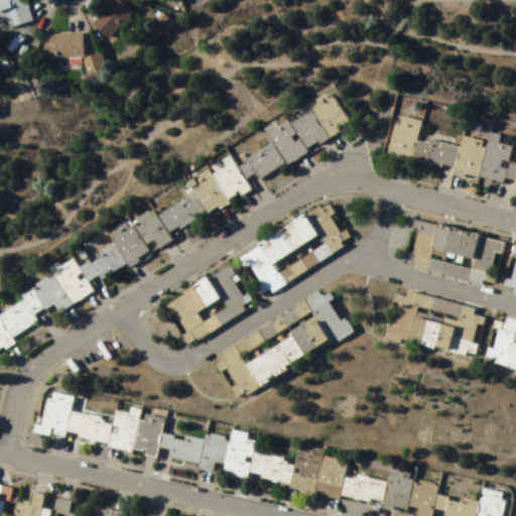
[(0,0),(0,21),(5,20),(8,29),(33,22),(25,0),(0,0)]
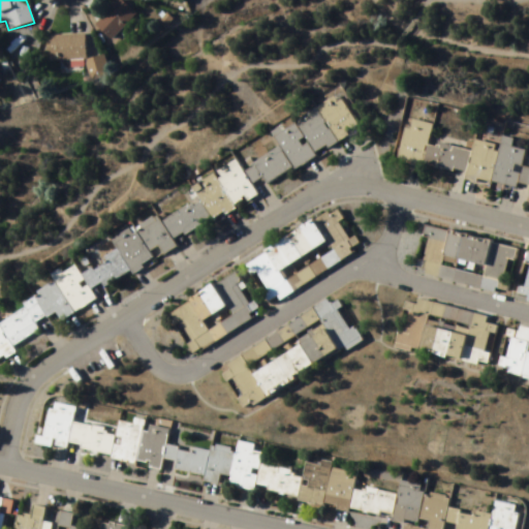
[(111,40),(135,16),(119,0),(94,25),(111,40)]
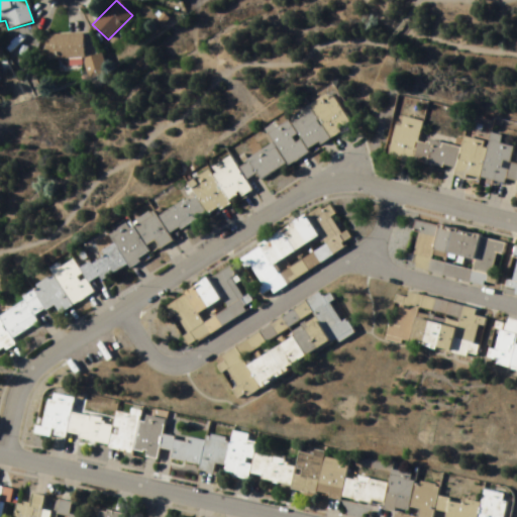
[(45,35),(46,60),(83,60),(83,34),(45,35)]
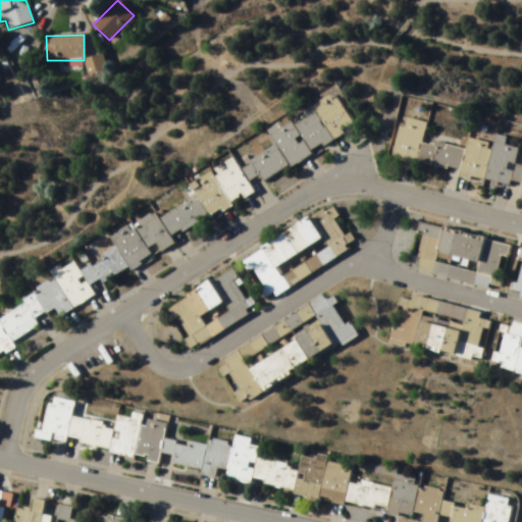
[(85,62),(92,81),(108,73),(101,55),(85,62)]
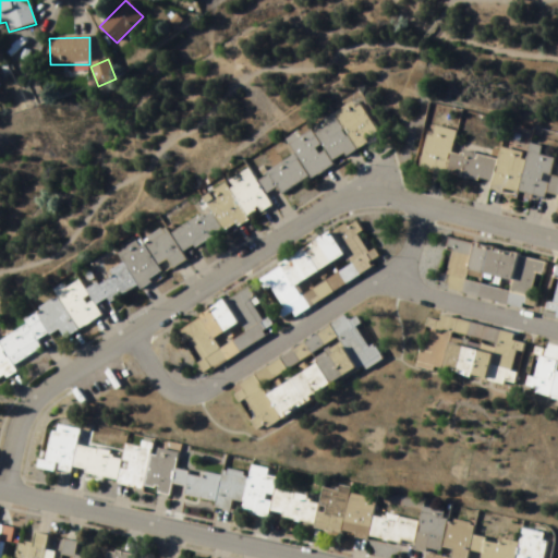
[(0,377),(40,352),(37,338),(60,334),(62,335),(270,207),(267,194),(276,189),(280,195),(378,135),(358,101),(346,105),(288,140),(291,157),(255,180),(249,169),(204,196),(207,210),(181,227),(152,233),(119,253),(121,266),(89,286),(84,287),(81,282),(58,288),(53,290),(57,302),(0,336),(0,377)]
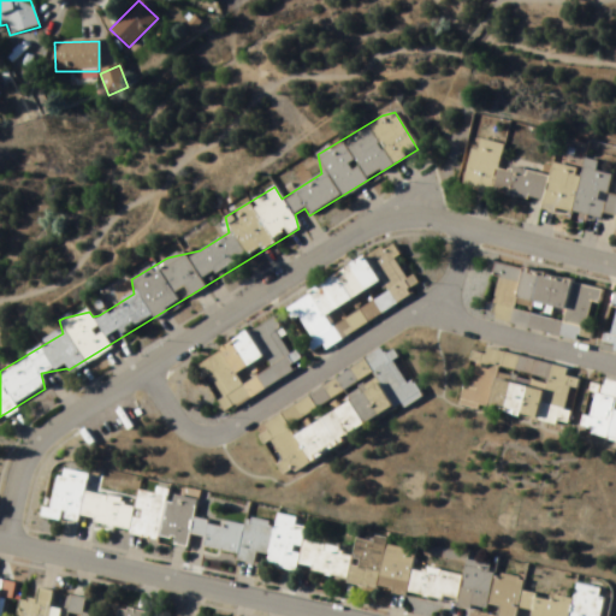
[(615,196),(606,195),(611,176),(594,172),(597,163),(587,161),(580,171),(554,165),(546,176),(498,166),(503,144),(478,140),(472,148),(462,188),(486,194),(492,194),(611,220),(615,223),(615,196)]
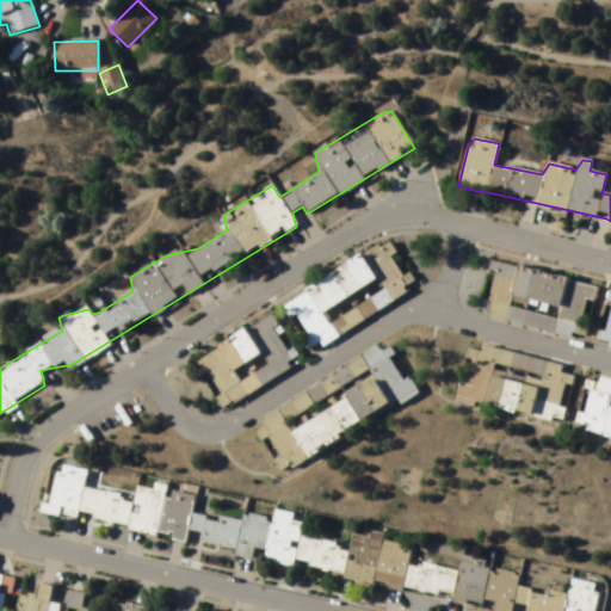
[(193,357),(222,407),(419,291),(390,242),(193,357)]
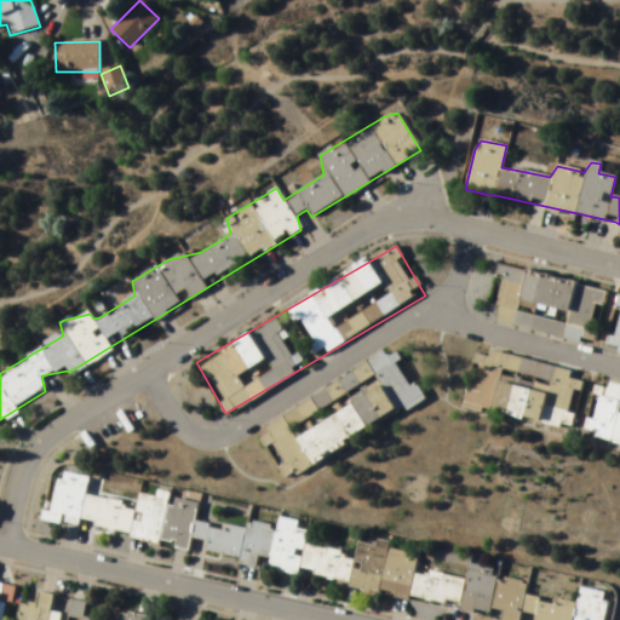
[(592,346),(604,290),(499,267),(487,322),(592,346)]
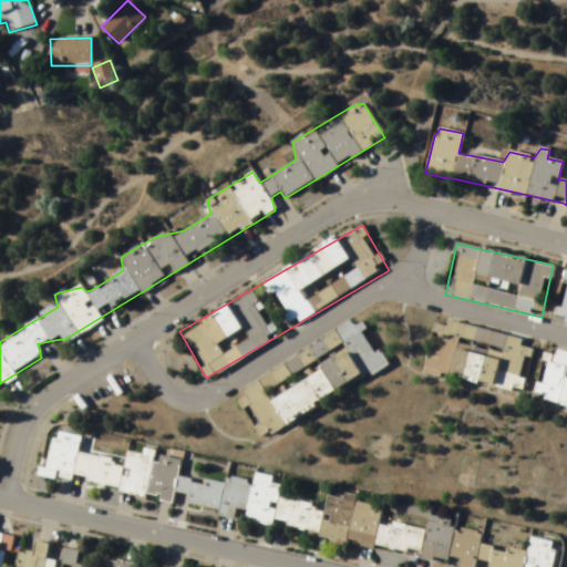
[(566,325),(566,271),(564,271),(552,321),(566,325)]
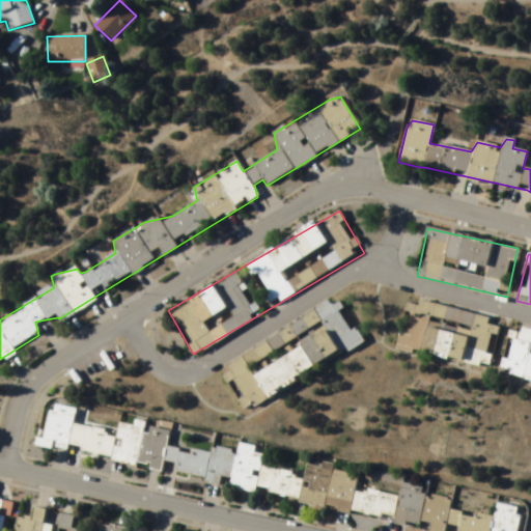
[(418,302),(417,305),(406,302),(396,348),(490,369),(500,319),(418,302)]
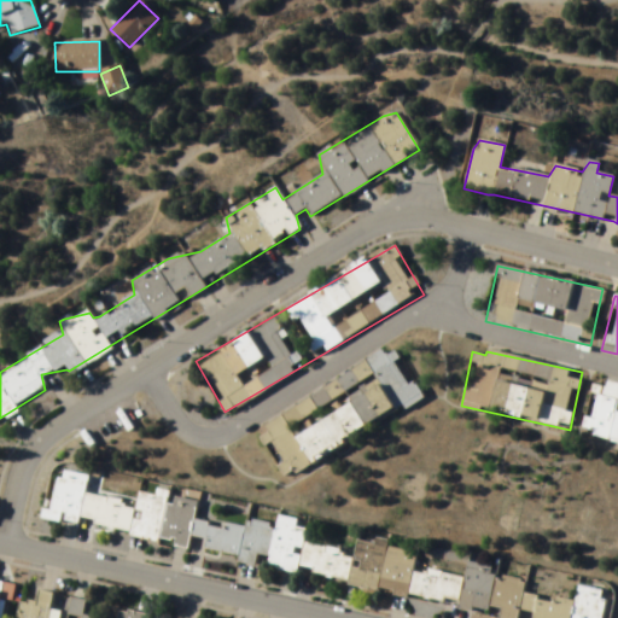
[(257,426),(287,477),(424,397),(414,382),(408,385),(395,362),(398,360),(395,353),(386,357),(384,353),(257,426)]
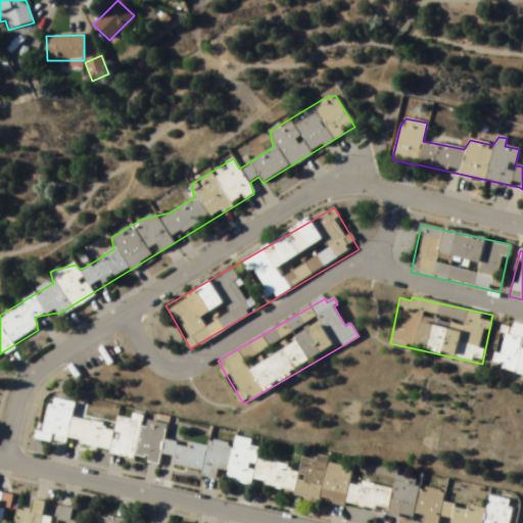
[(522,376),(522,327),(503,323),(492,370),(522,376)]
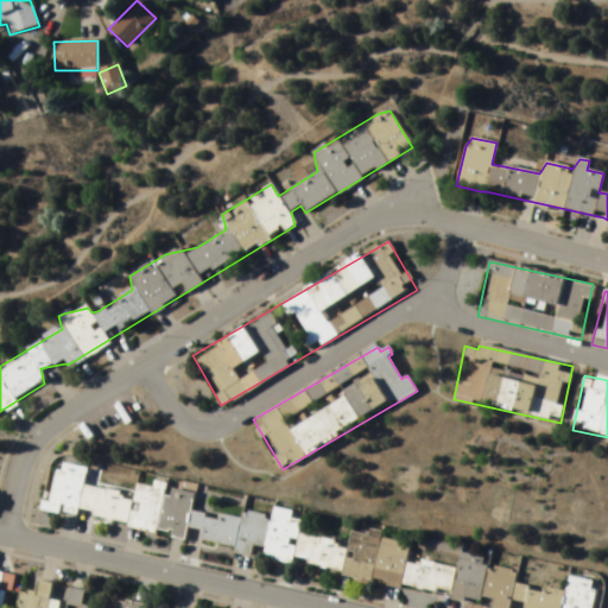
[(46,511),(185,539),(185,543),(510,607),(591,607),(595,596),(594,583),(569,578),(565,595),(517,586),(515,570),(461,559),(458,570),(409,561),(407,542),(362,533),(359,533),(352,532),(349,545),(302,536),(301,518),(274,512),(191,518),(196,494),(154,486),(154,488),(137,486),(134,498),(87,488),(86,468),(82,468),(55,470),(46,511)]
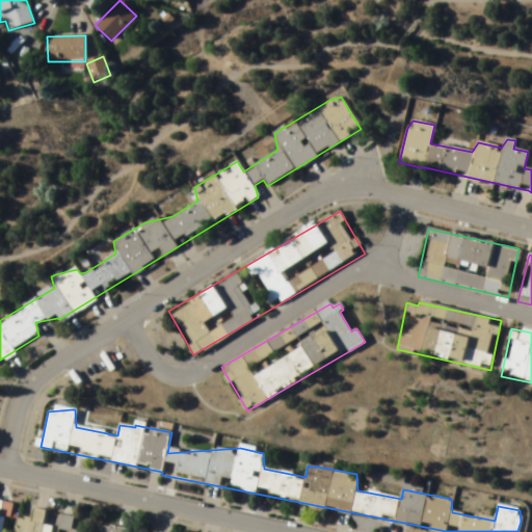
[(18,517),(15,531),(42,531),(47,511),(33,508),(31,521),(18,517)]
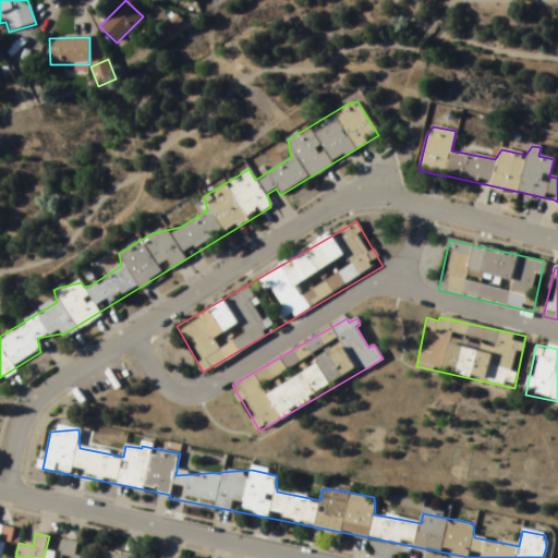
[(82,557),(75,557),(77,544),(62,541),(58,557),(82,557)]
